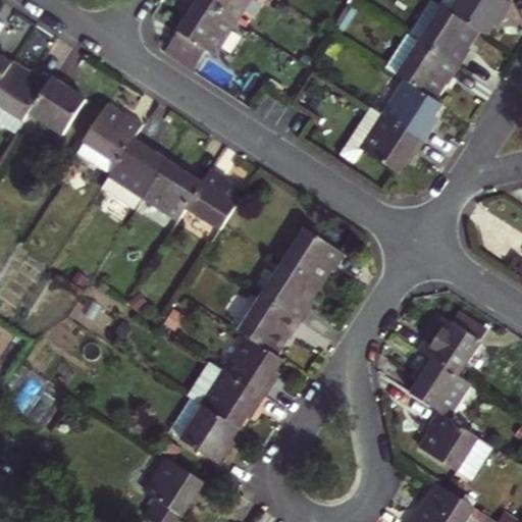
[(191,15),(179,33),(217,56),(224,61),(246,27),(205,0),(193,0),(186,12),(191,15)]
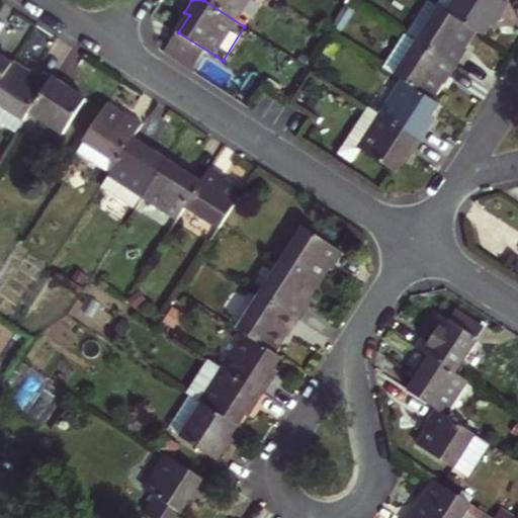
[(260,0),(203,0),(244,26),(260,0)]
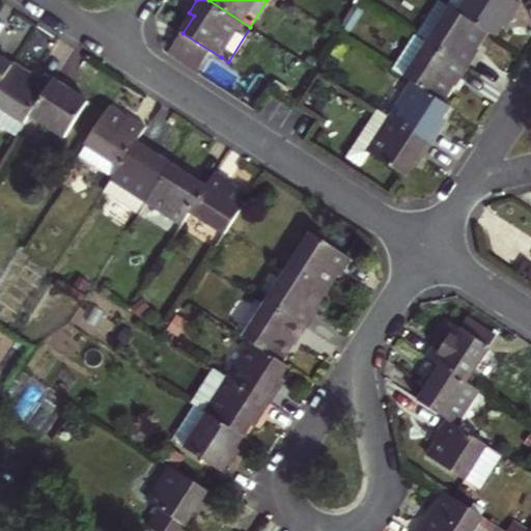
[(438,0),(437,0),(416,34),(468,67),(478,51),(474,49),(485,31),(451,9),(438,0)]
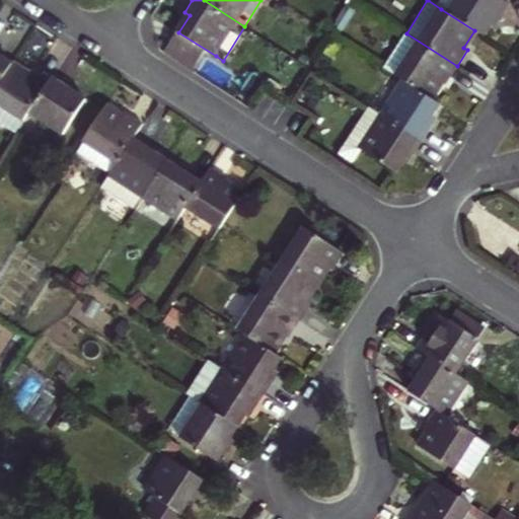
[(474,30),(484,35),(494,18),(499,21),(510,5),(502,0),(446,0),(441,9),(474,30)]
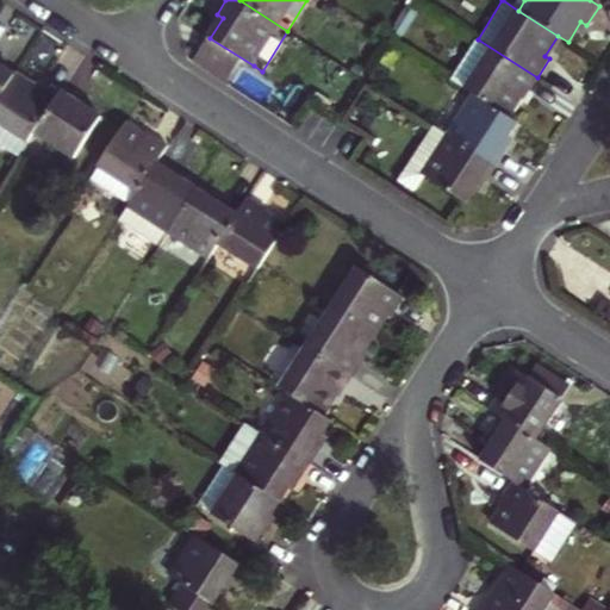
[(254,66),(210,38),(194,63),(238,91),(254,66)]
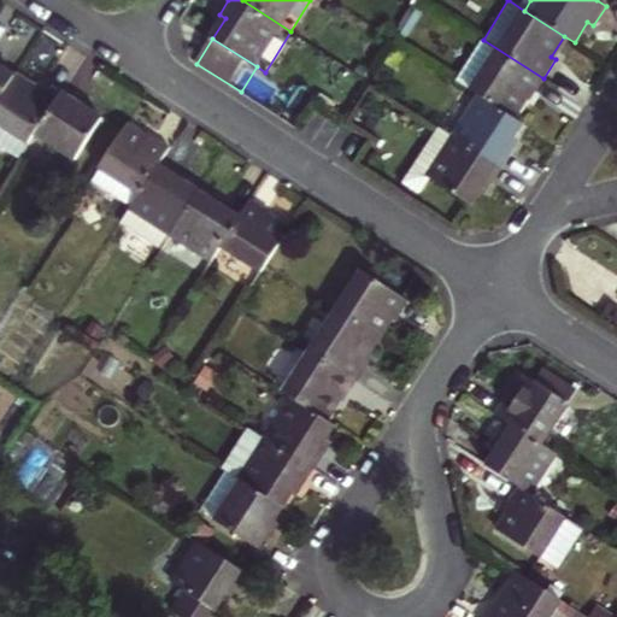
[(529,100),(544,78),(483,40),(481,39),(456,80),(481,97),(512,117),(524,97),(529,100)]
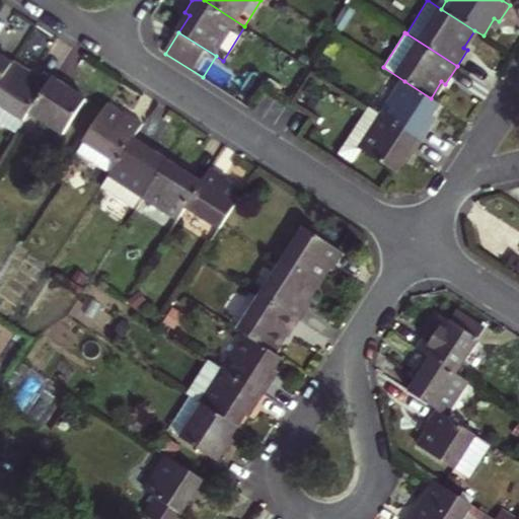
[(0,81),(12,63),(0,55),(0,81)]
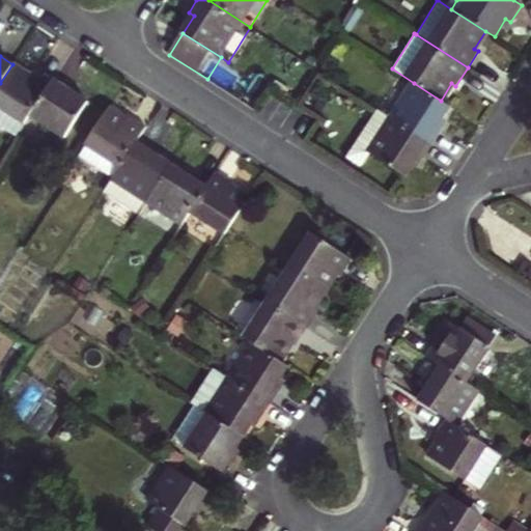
[(29,116),(50,83),(31,72),(28,76),(12,64),(0,83),(0,124),(17,136),(24,123),(29,116)]
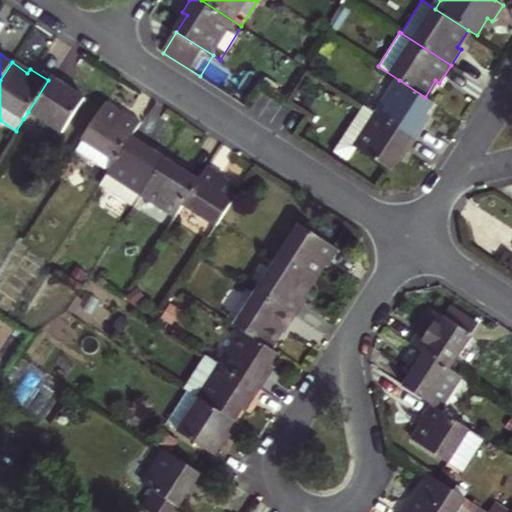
[(48,80),(28,112),(61,133),(84,98),(67,87),(70,83),(54,72),(48,80)]
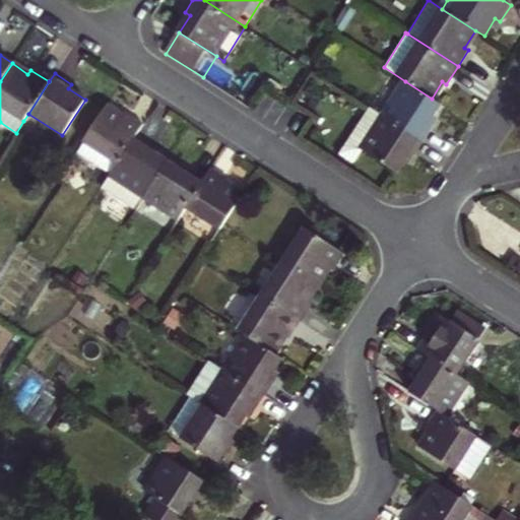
[(430,121),(441,104),(432,99),(405,81),(384,115),(424,140),(434,124),(430,121)]
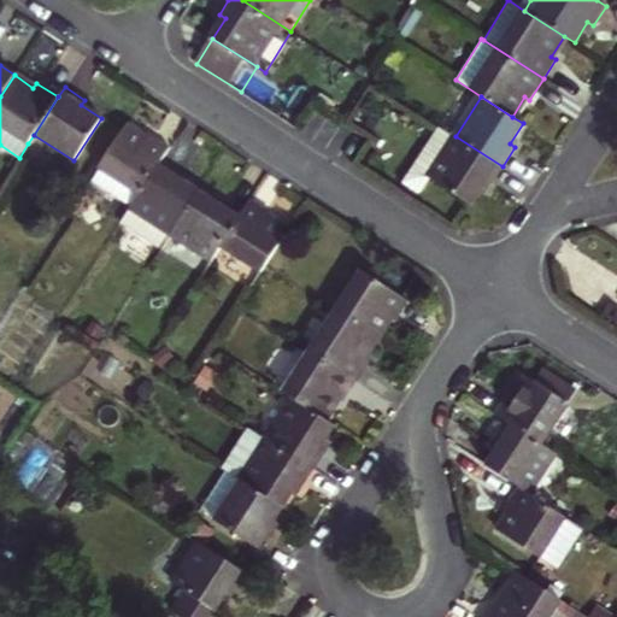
[(92,181),(131,205),(159,160),(168,147),(147,134),(144,137),(125,125),(98,168),(99,169),(92,181)]
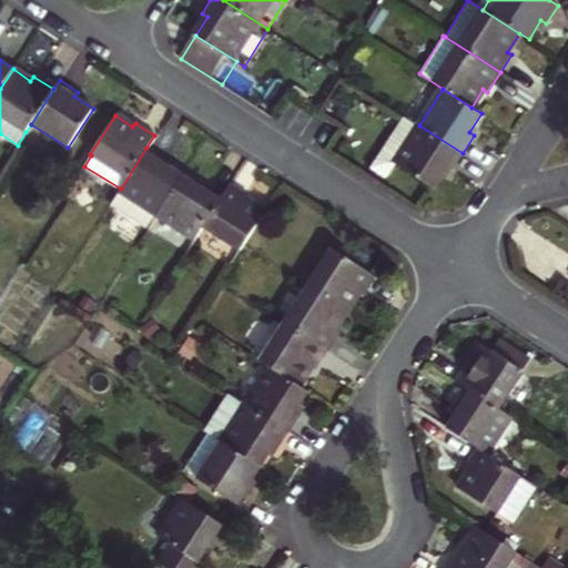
[(449,173),(463,153),(419,125),(406,118),(383,155),(373,171),(388,180),(398,165),(433,188),(445,170),(449,173)]
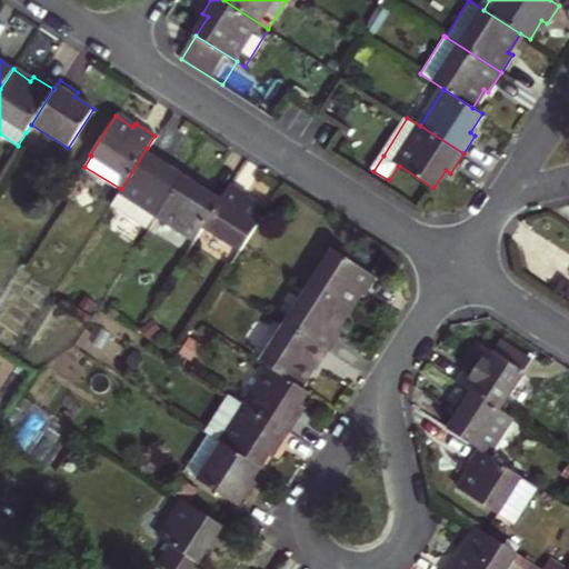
[(149,229),(157,217),(182,177),(162,163),(166,159),(147,148),(121,189),(111,205),(149,229)]
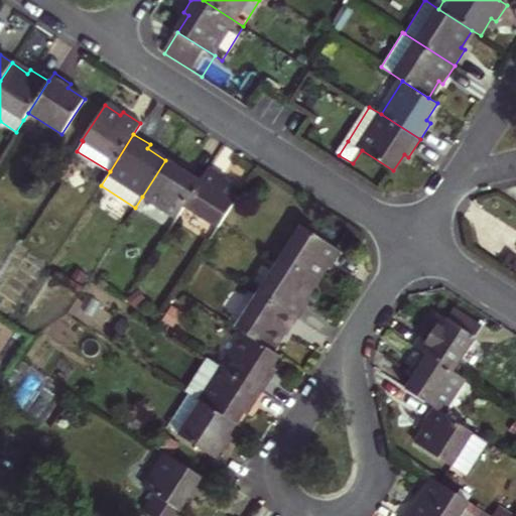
[(165,160),(142,197),(175,219),(183,206),(202,177),(184,166),(181,171),(165,160)]
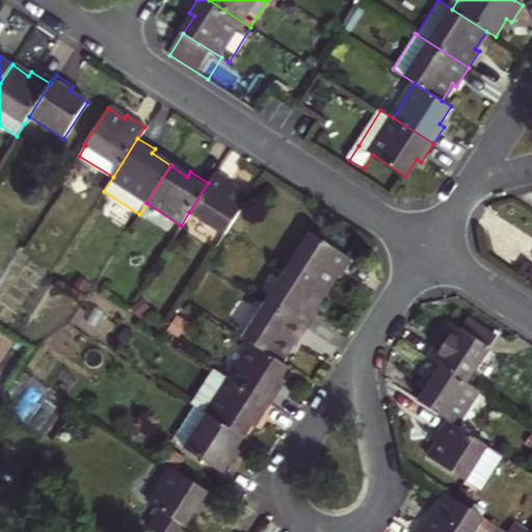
[(224,235),(229,229),(248,198),(230,187),(232,183),(215,173),(208,183),(189,212),(224,235)]
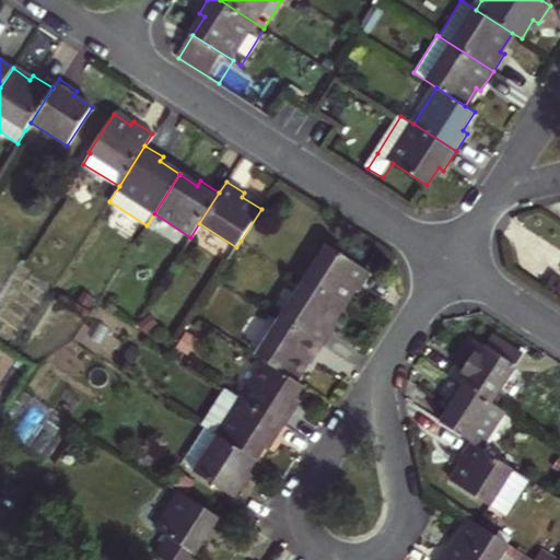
[(327,244),(304,281),(342,306),(354,289),(358,291),(371,272),(327,244)]
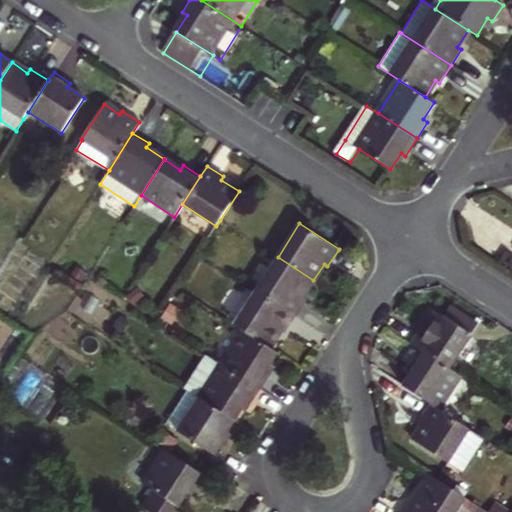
[(278,257),(256,291),(295,317),(306,300),(303,297),(313,280),(278,257)]
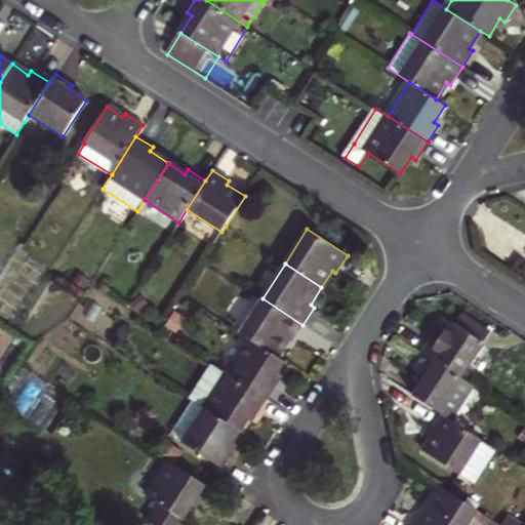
[(88,281),(78,273),(71,281),(82,289),(88,281)]
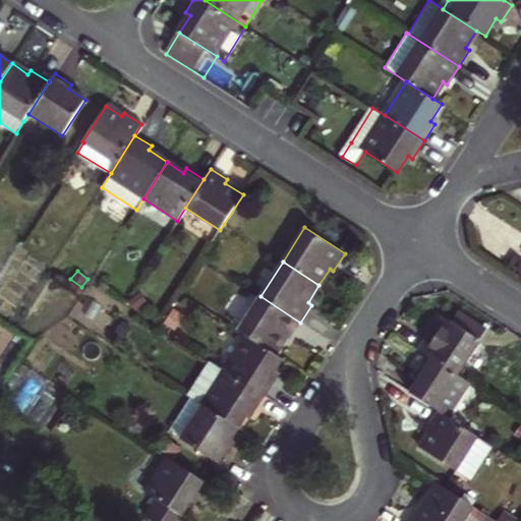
[(246,336),(274,354),(286,336),(290,339),(300,323),(261,296),(238,331),(246,336)]
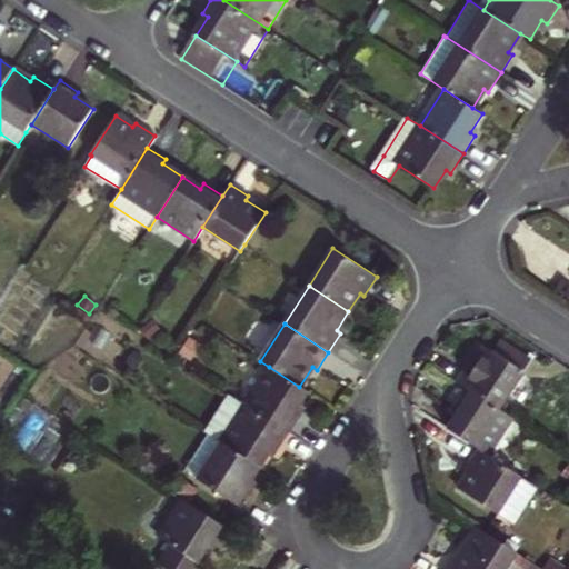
[(493,352),(525,372),(531,361),(501,341),(493,352)]
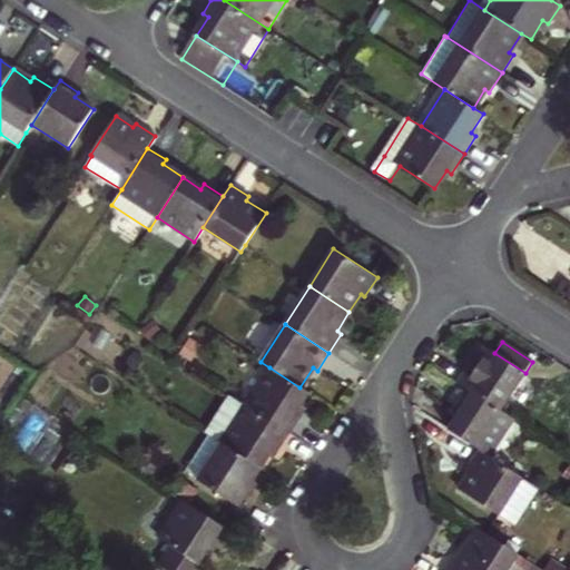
[(501,410),(526,373),(494,353),(485,347),(474,365),(469,361),(455,381),(468,389),(501,410)]
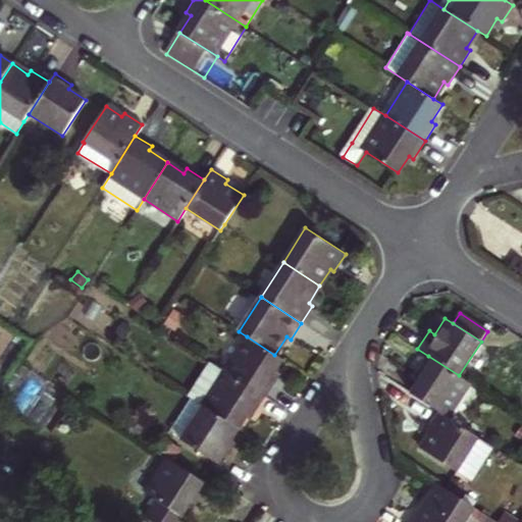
[(247,336),(225,371),(266,398),(277,380),(273,377),(283,361),(274,355),(247,336)]
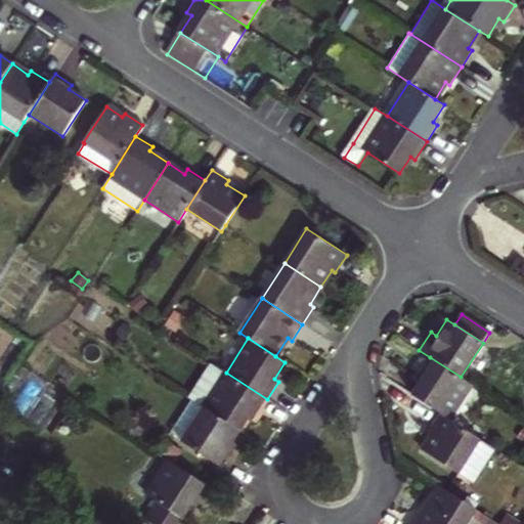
[(440,412),(450,420),(473,385),(461,377),(430,357),(420,375),(425,379),(413,396),(440,412)]
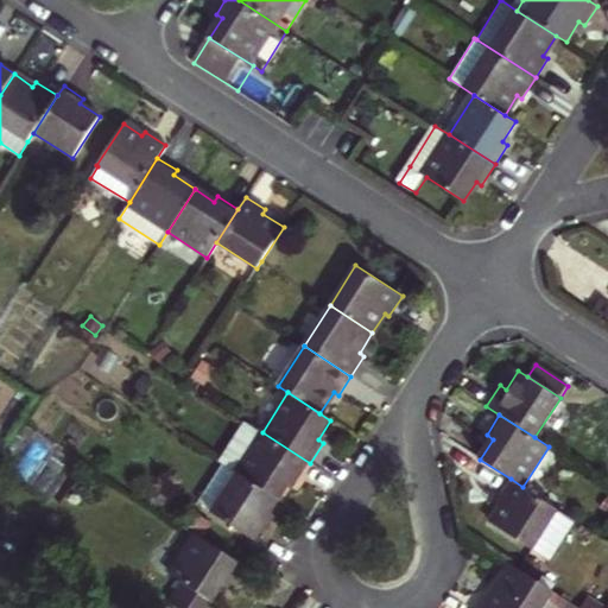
[(310,463),(263,432),(245,420),(219,461),(228,467),(278,500),(291,480),(297,483),(310,463)]
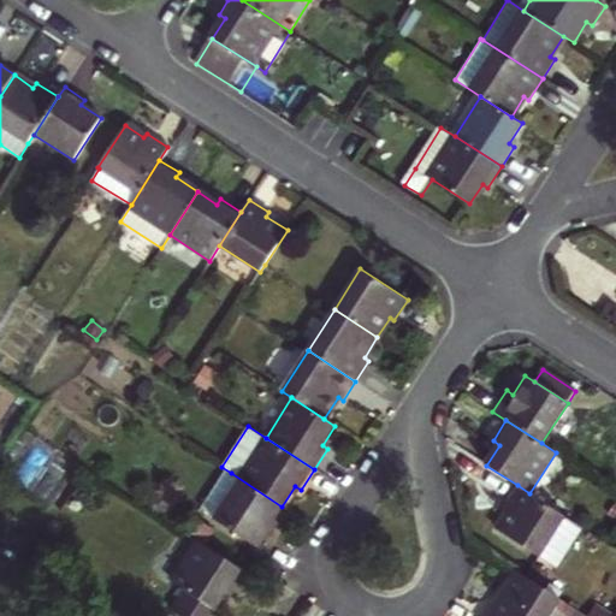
[(282,507),(231,473),(205,515),(261,550),(274,529),(270,526),(282,507)]
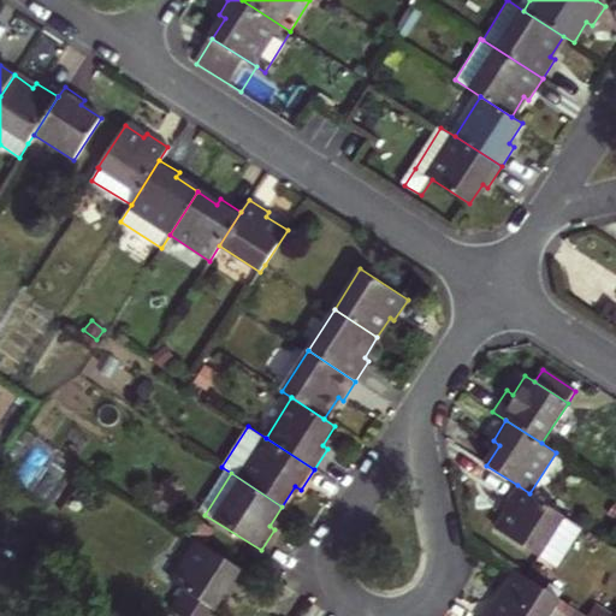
[(529,493),(517,485),(504,505),(510,508),(497,528),(558,570),(586,529),(529,493)]
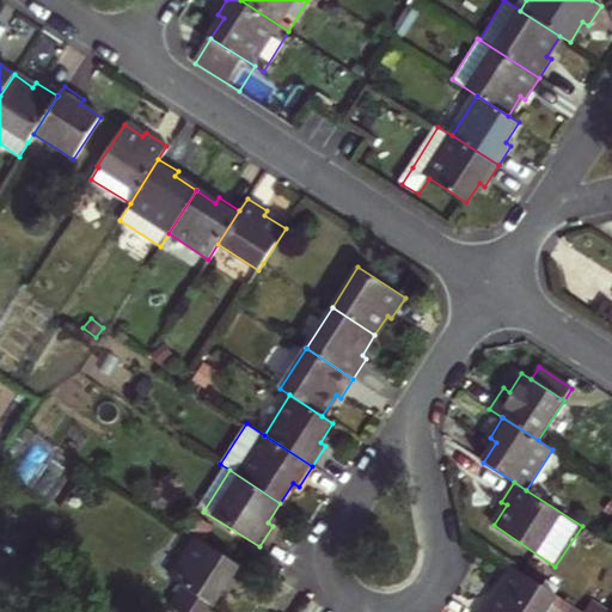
[(239,565),(196,539),(170,580),(183,588),(171,607),(178,611),(216,611),(233,588),(227,585),(239,565)]
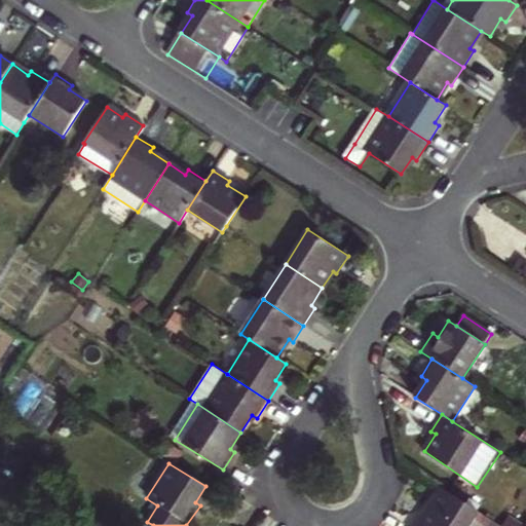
[(470,525),(480,512),(442,488),(420,522),(415,519),(410,525),(470,525)]
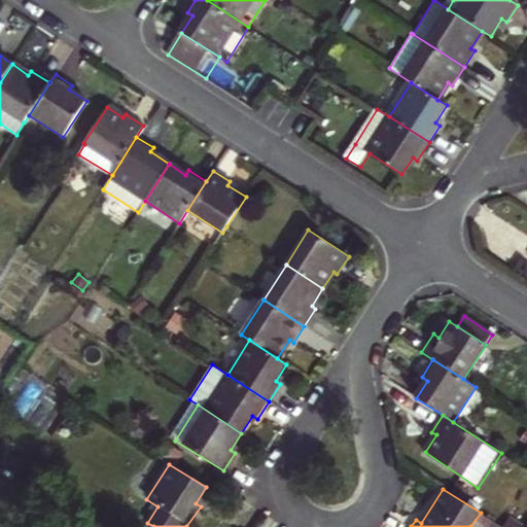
All buildings are outlined.
